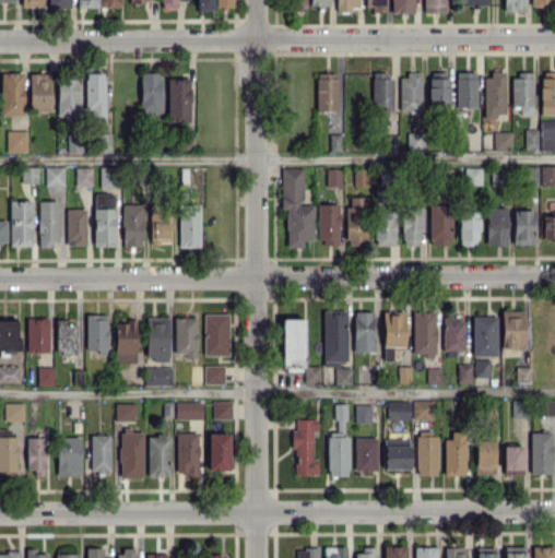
[(528,12),(528,0),(506,0),(506,12),(528,12)]
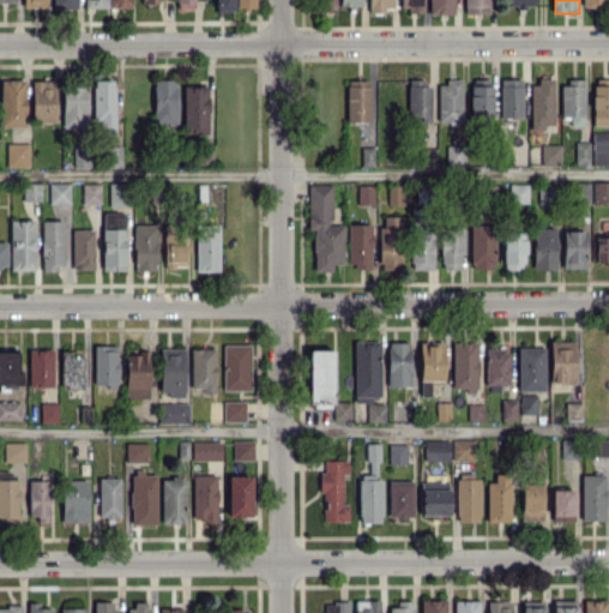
[(608,0),(586,0),(586,10),(608,8),(608,0)]
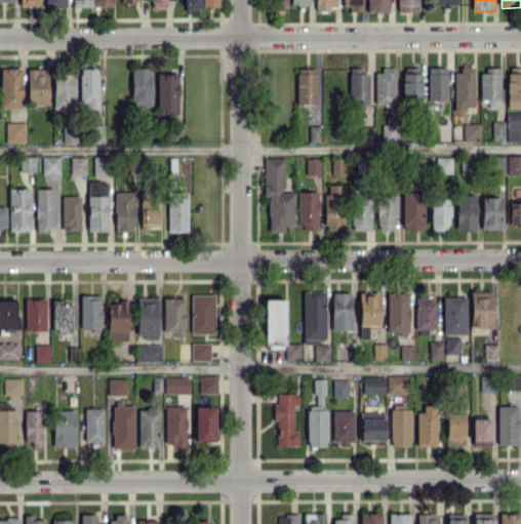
[(457,73),(456,110),(477,111),(478,68),(464,68),(464,73),(457,73)]
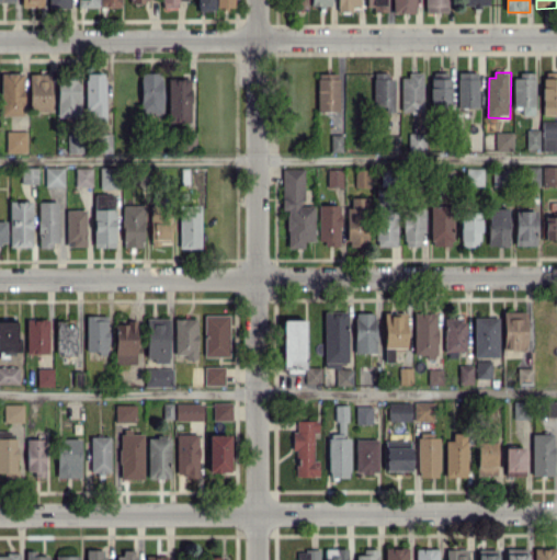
[(546,116),(556,116),(556,72),(546,73),(546,116)]
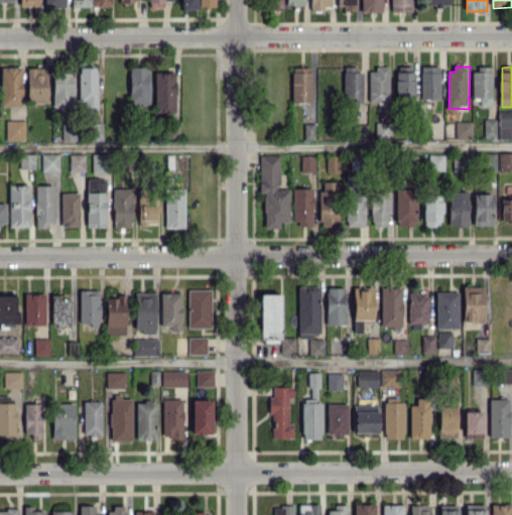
[(475,70),(475,99),(482,99),(482,107),(495,107),(495,69),(475,70)]
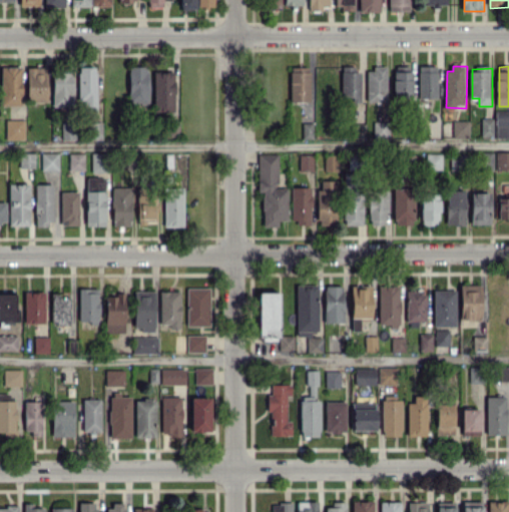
[(508,110),(497,111),(498,138),(508,138),(508,110)]
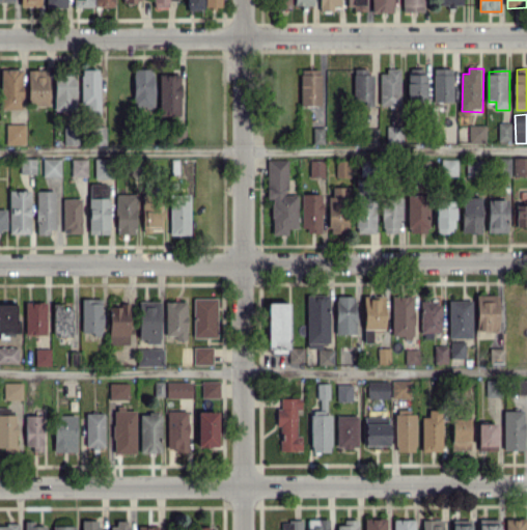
[(514,142),(514,123),(501,123),(501,142),(514,142)]
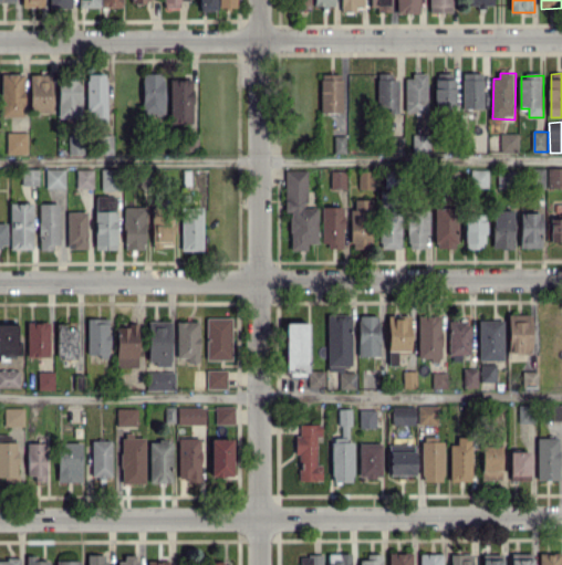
[(503,153),(521,153),(521,134),(503,134),(503,153)]
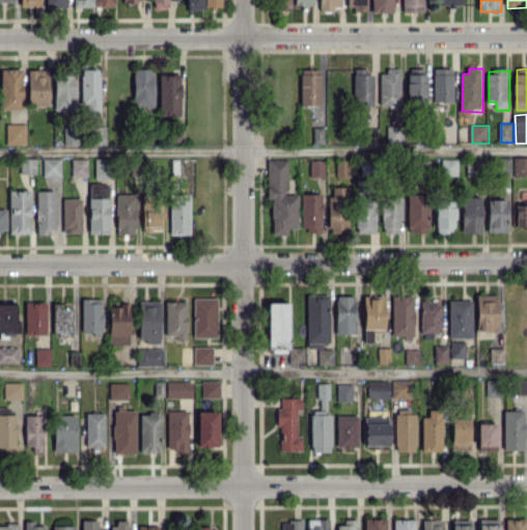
[(514,158),(497,159),(498,178),(514,177),(514,158)]
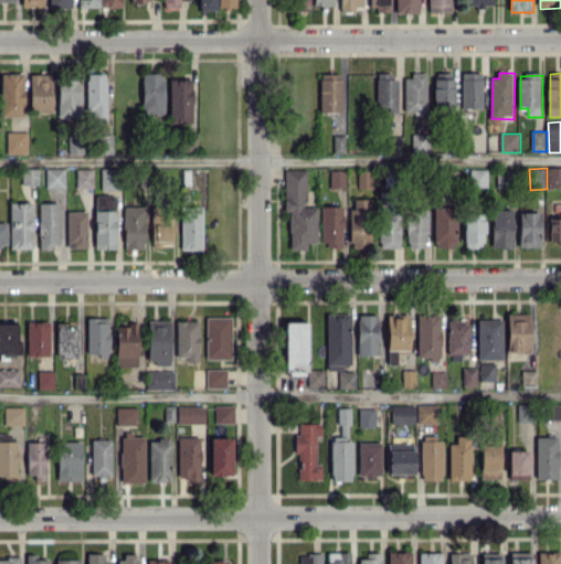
[(560,168),(549,168),(549,188),(560,188),(560,168)]
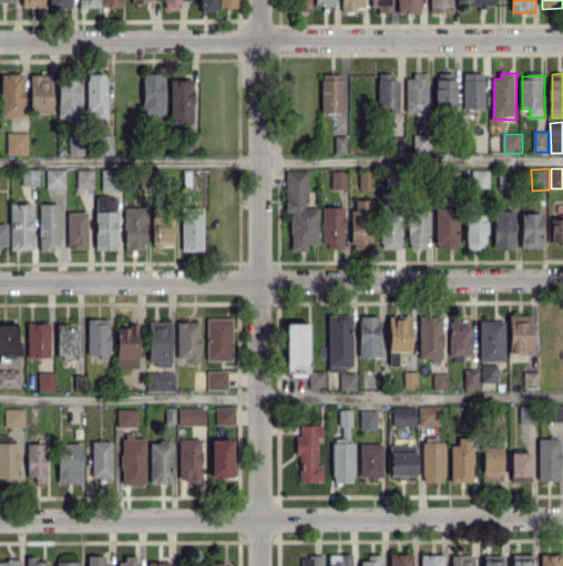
[(501,189),(521,189),(522,172),(501,171),(501,189)]
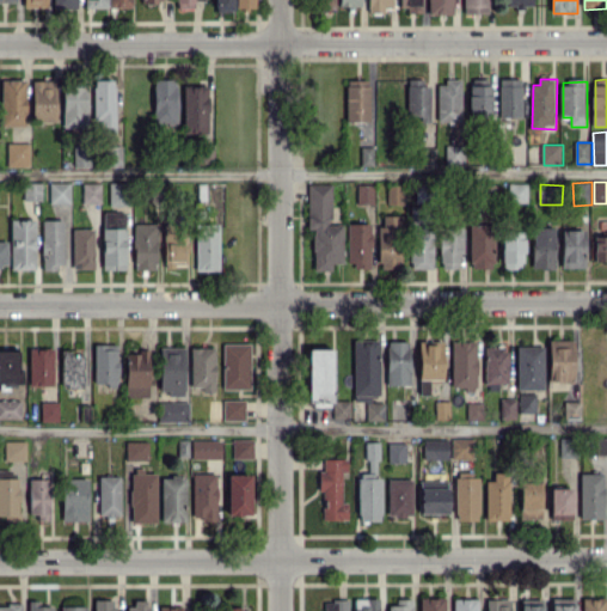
[(557,228),(534,228),(535,269),(558,269),(557,228)]
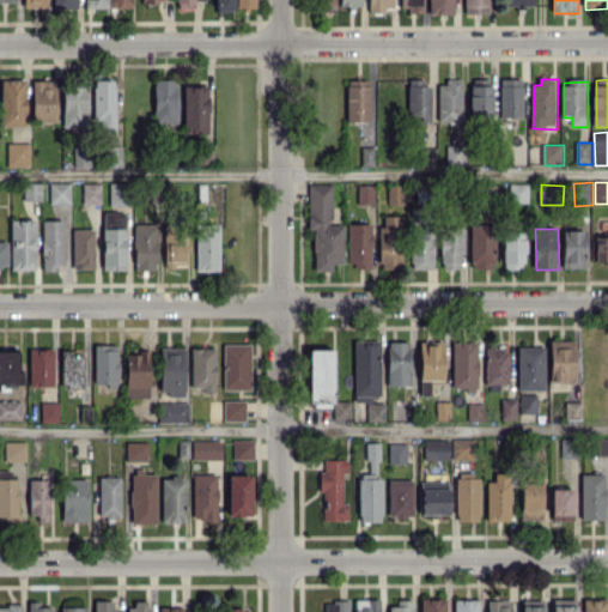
[(589,231),(566,231),(565,268),(588,270),(589,231)]
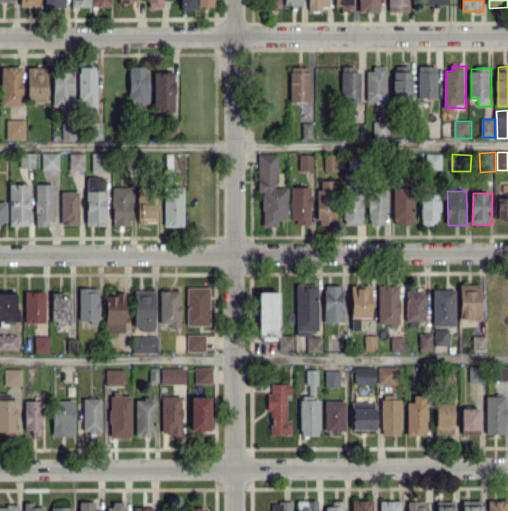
[(507,194),(499,195),(500,220),(507,219),(507,194)]
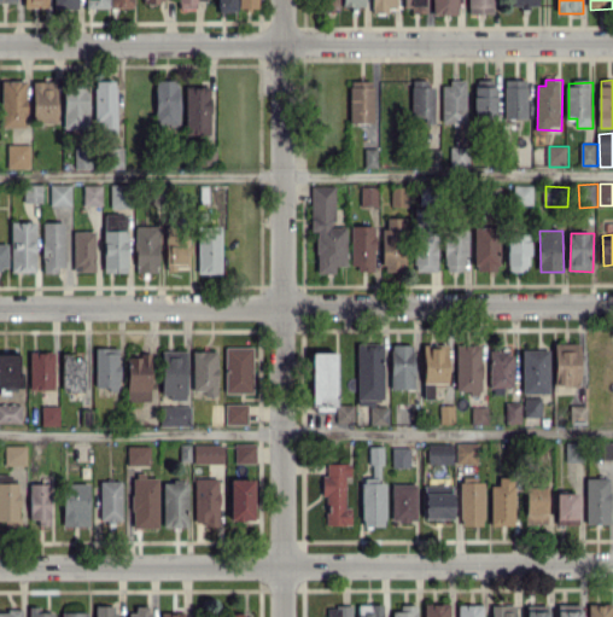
[(582,344),(556,344),(558,386),(583,386),(582,344)]
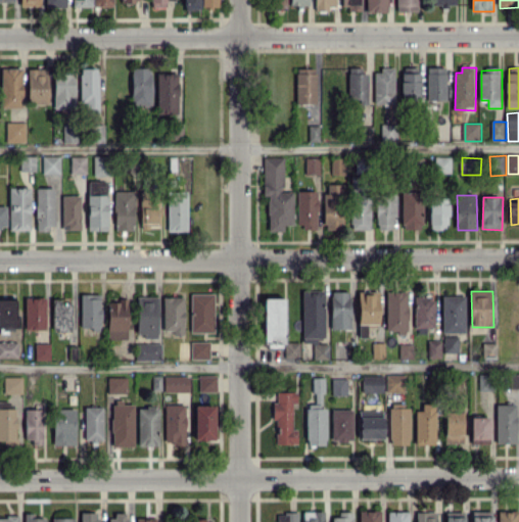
[(445,334),(468,333),(468,297),(444,297),(445,334)]
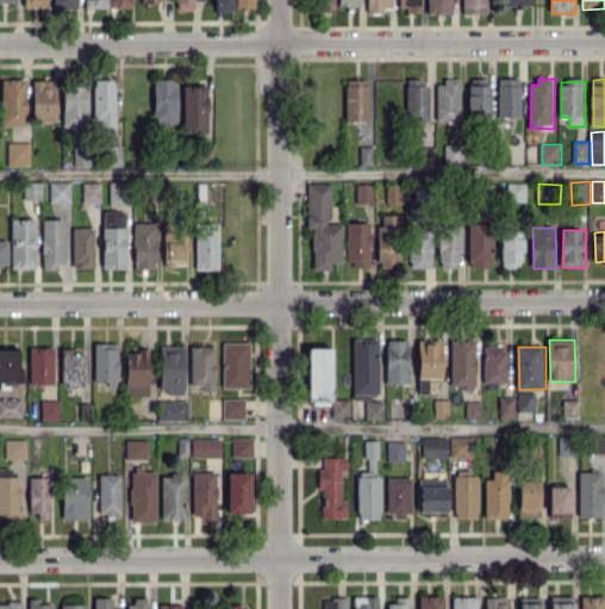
[(537,393),(519,393),(519,412),(537,412),(537,393)]
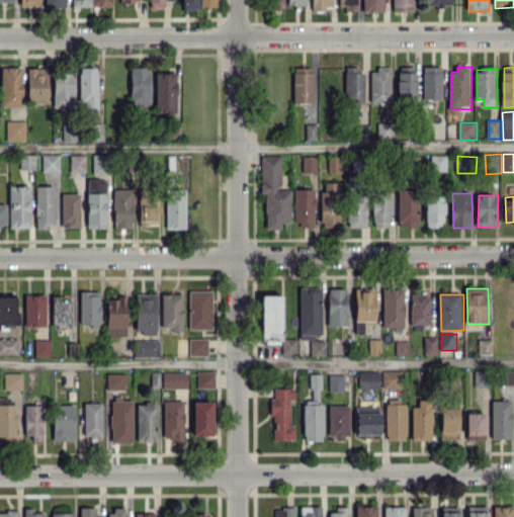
[(494,340),(481,340),(481,356),(494,356),(494,340)]
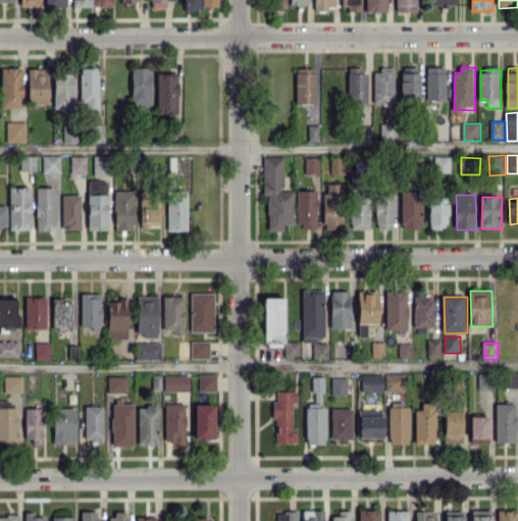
[(480,391),(496,391),(496,374),(480,374),(480,391)]
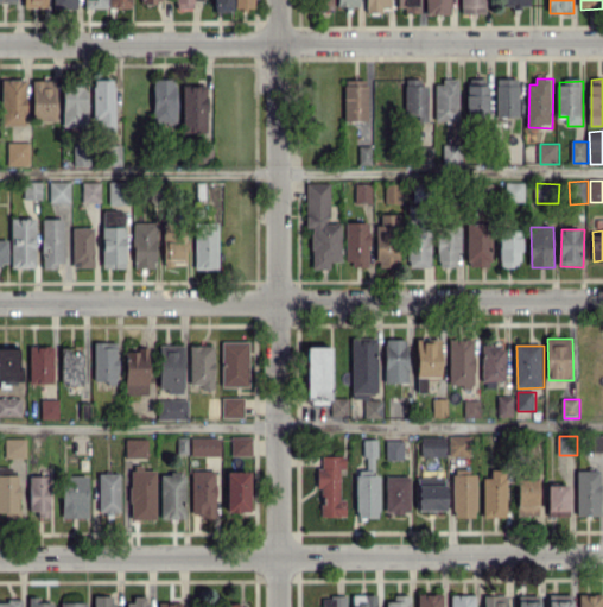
[(602,472),(579,472),(579,517),(602,517),(602,472)]
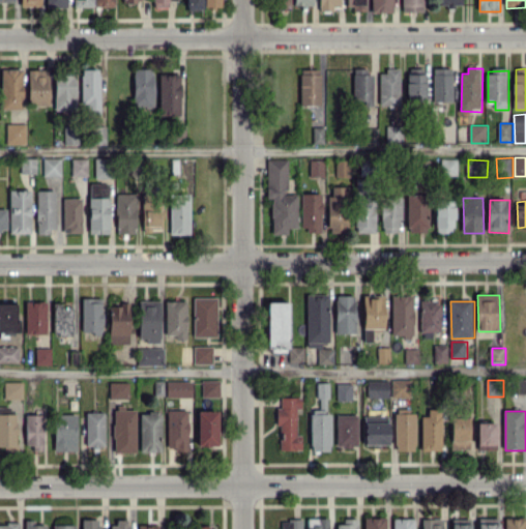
[(454,449),(471,449),(471,418),(453,418),(454,449)]
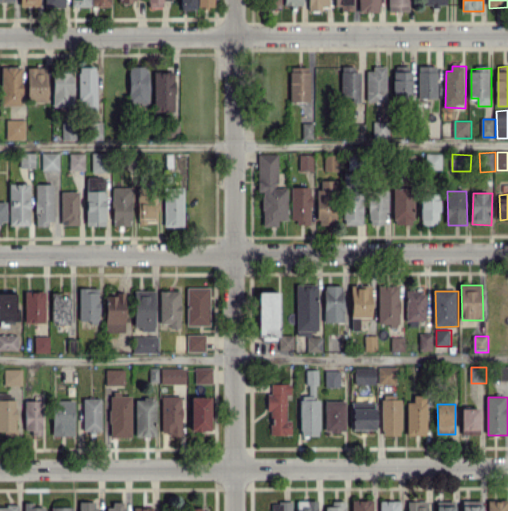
[(482,409),(463,408),(463,435),(482,436),(482,409)]
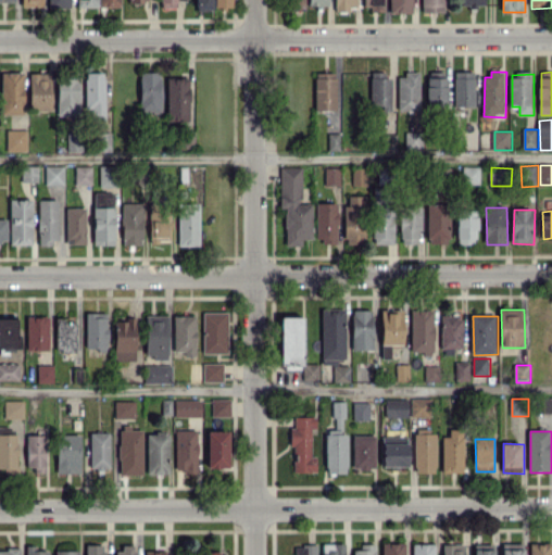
[(526,554),(527,544),(504,544),(504,554),(526,554)]
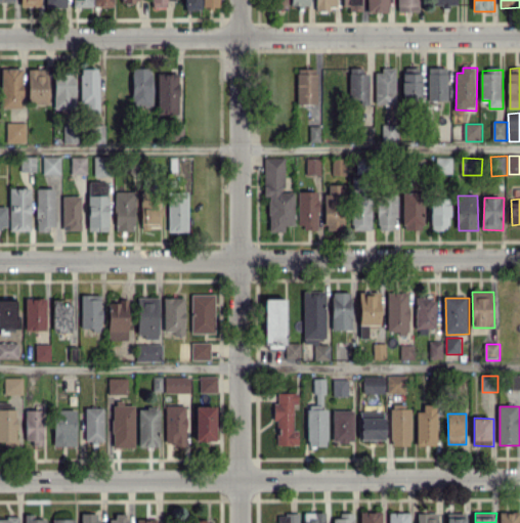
[(519,522),(519,513),(503,513),(502,522),(519,522)]
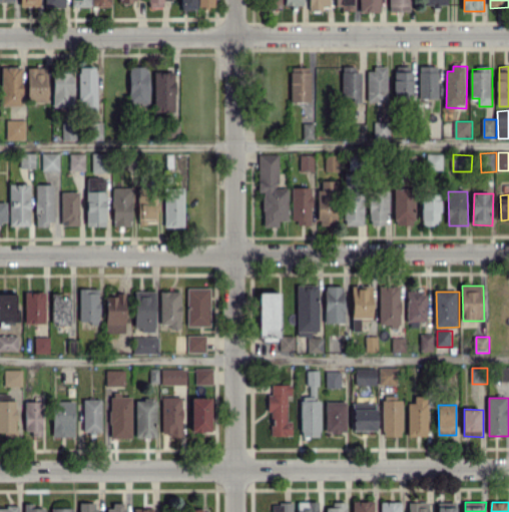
[(457,511),(458,503),(439,503),(439,511),(457,511)]
